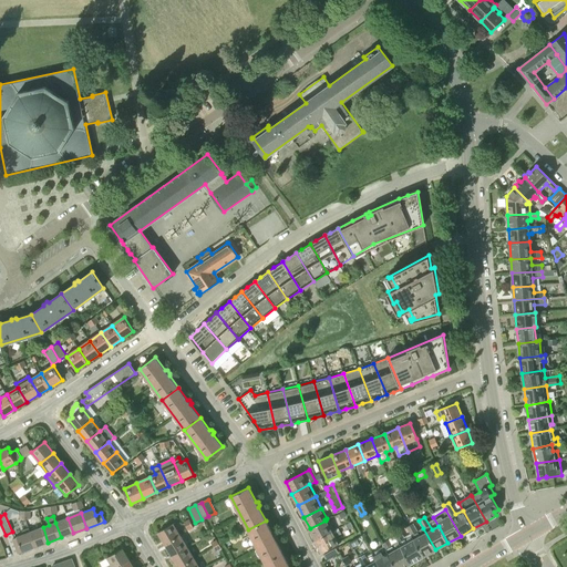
[(73,533),(68,518),(55,523),(61,537),(73,533)]
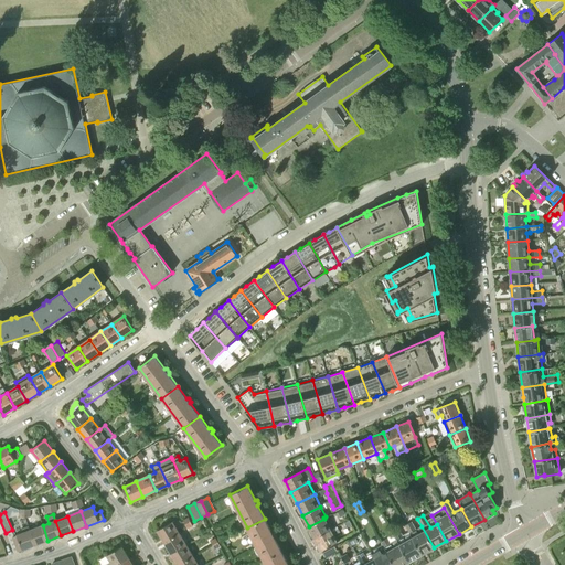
[(329,530),(332,529),(326,516),(323,518),(324,519),(309,526),(315,539),(330,531),(329,530)]
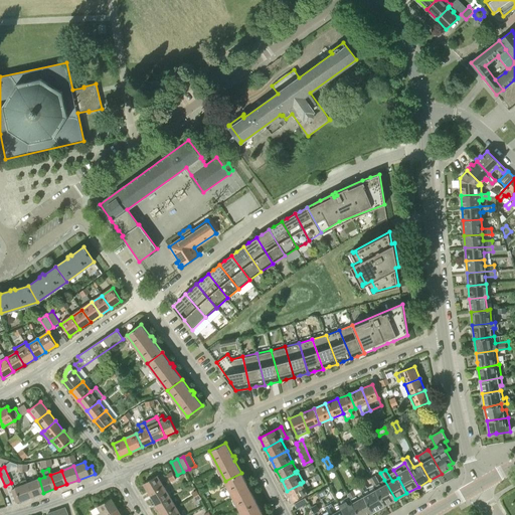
[(241,473),(225,481),(240,511),(256,503),(250,491),(251,489),(249,486),(247,486),(241,473)]
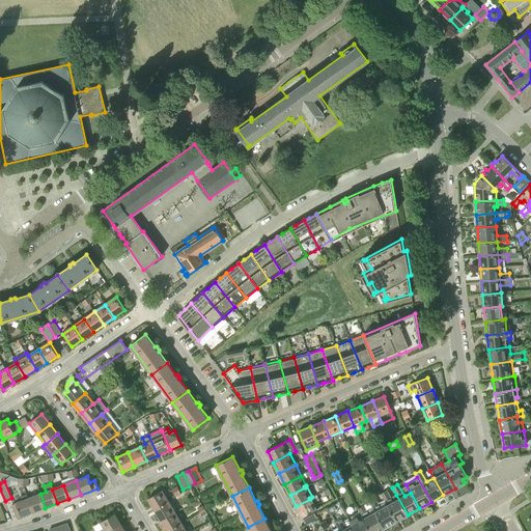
[(148,499),(155,509),(169,502),(162,491),(148,499)]
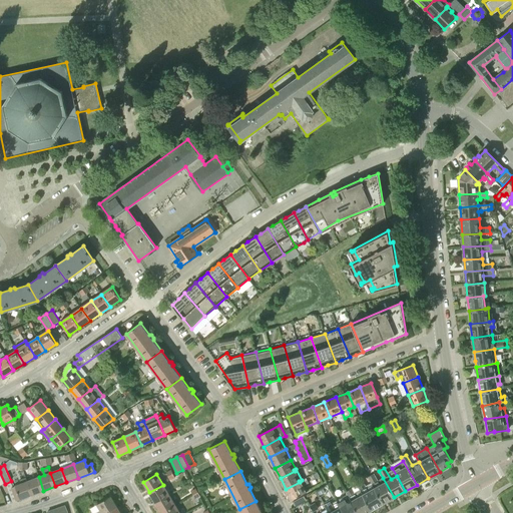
[(374,474),(368,478),(371,482),(374,489),(383,504),(394,497),(383,478),(378,480),(374,474)]
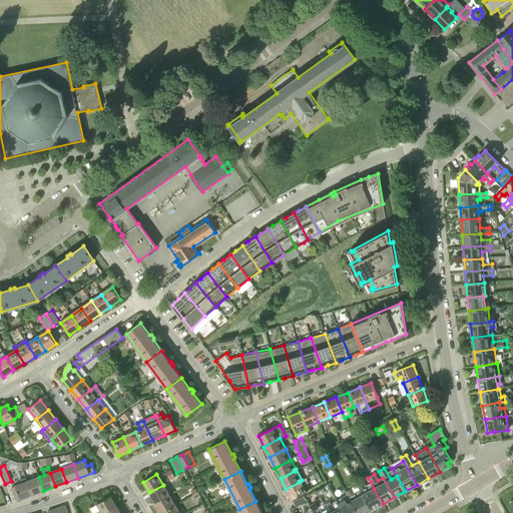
[(39,477),(27,481),(32,495),(43,491),(39,477)]
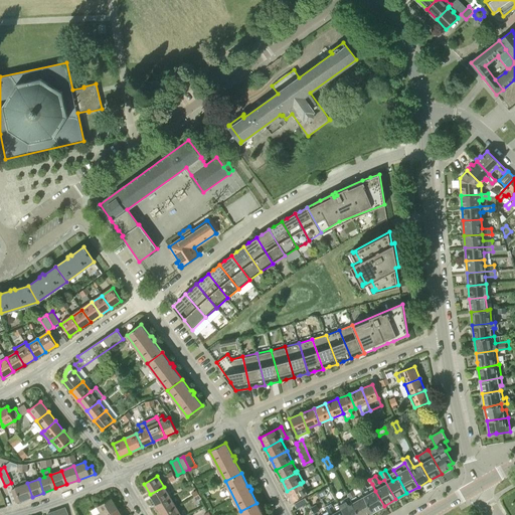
[(15,488),(12,489),(15,499),(16,503),(32,497),(27,483),(25,480),(20,482),(21,485),(15,488)]
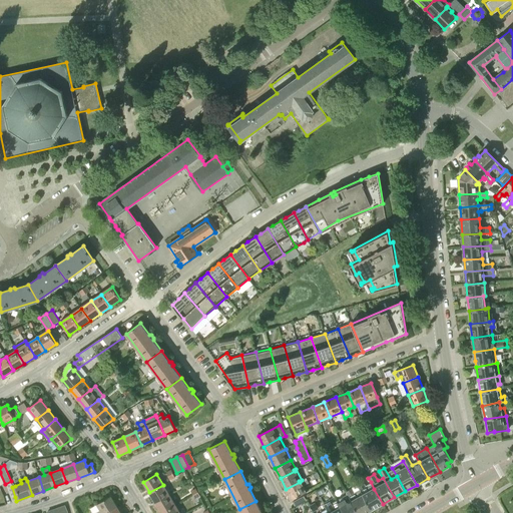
[(302,480),(299,481),(300,482),(286,489),(292,500),(308,492),(305,486),(309,483),(307,478),(302,480)]
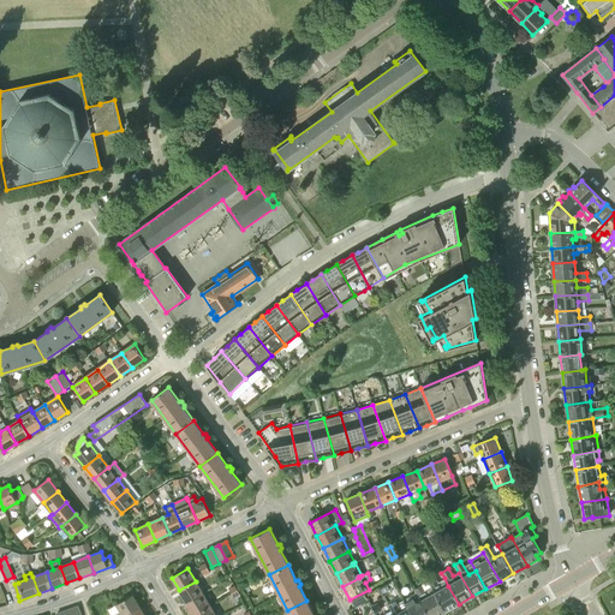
[(459,604),(448,586),(442,590),(436,579),(429,583),(435,593),(445,611),(459,604)]
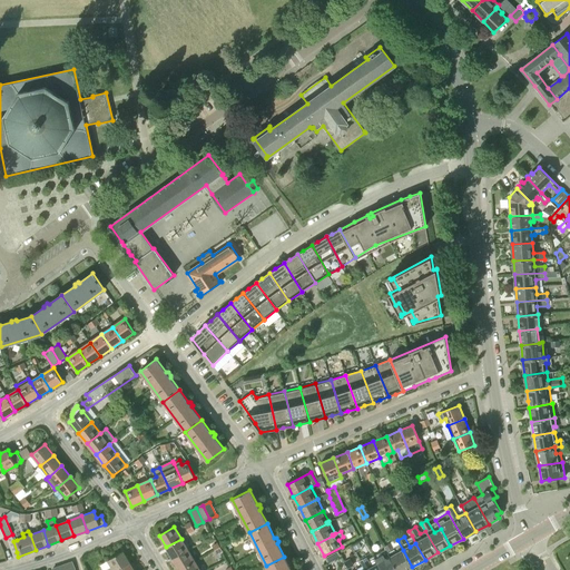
[(182,539),(166,547),(174,559),(188,550),(182,539)]
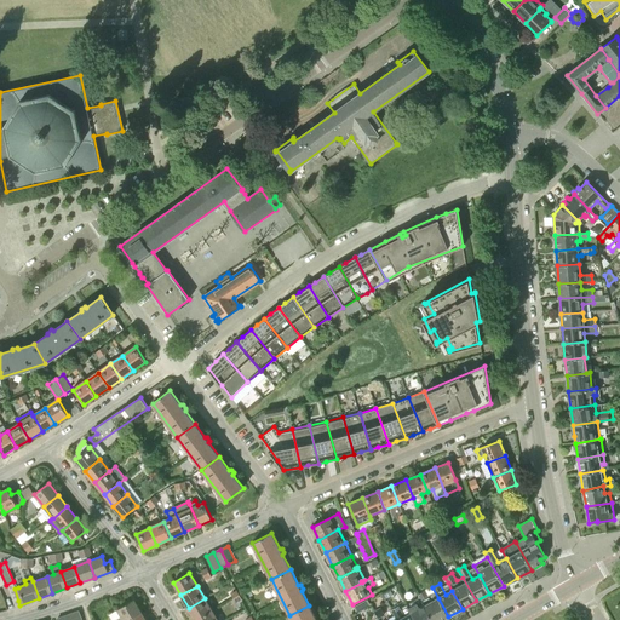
[(442,619),(448,616),(438,598),(430,603),(424,592),(419,595),(425,606),(432,619),(442,619)]
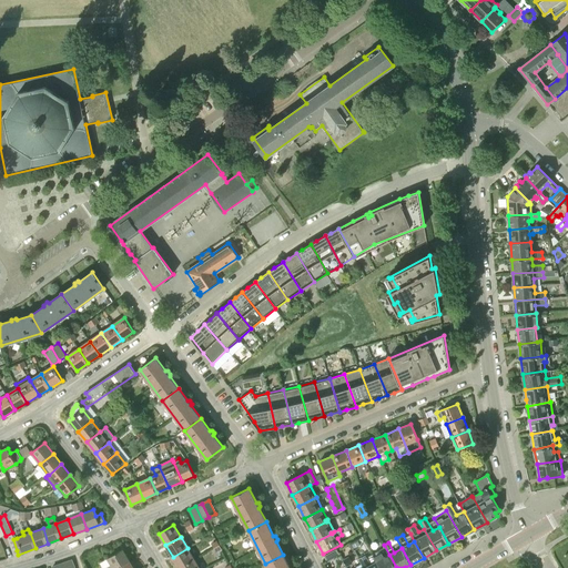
[(361,555),(371,549),(367,544),(357,549),(361,555)]
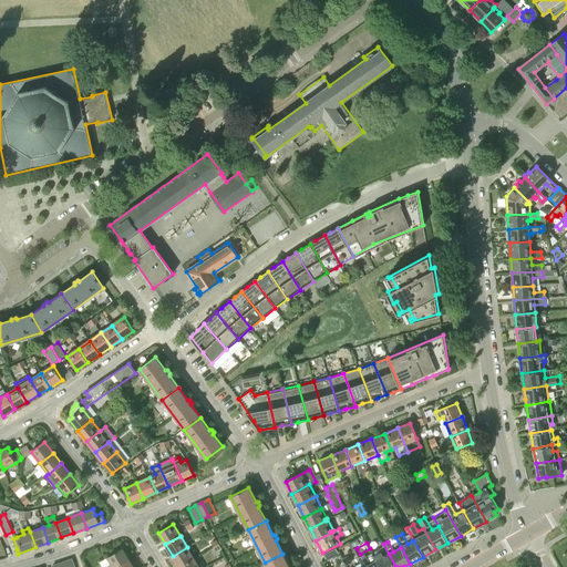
[(187,547),(173,556),(178,566),(181,566),(195,559),(187,547)]
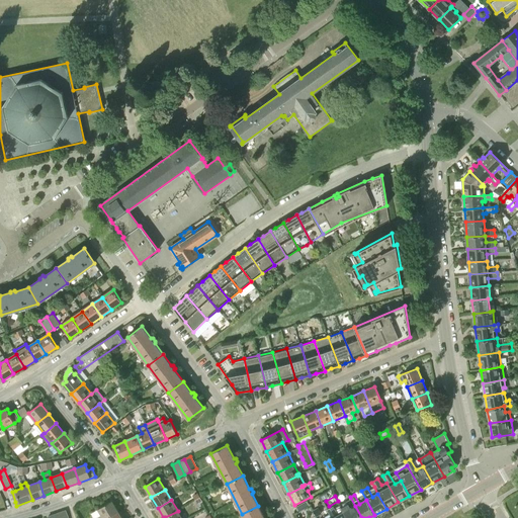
[(108,517),(118,512),(111,501),(98,510),(101,515),(96,517),(108,517)]
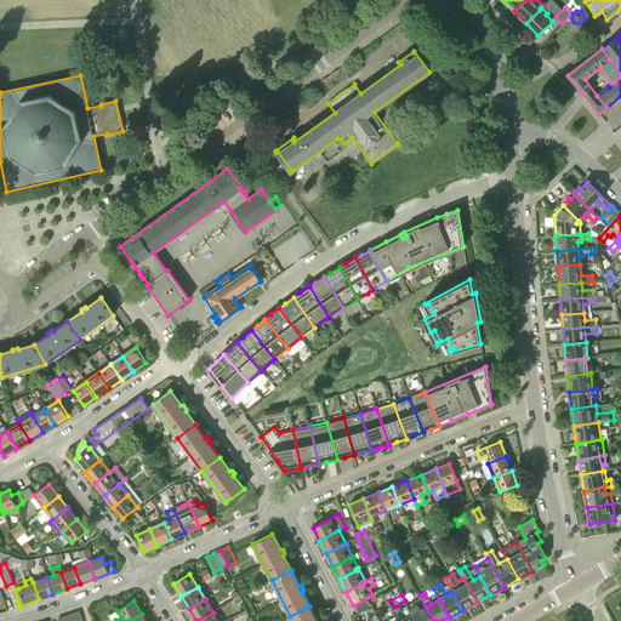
[(358,614),(371,608),(368,602),(354,608),(358,614)]
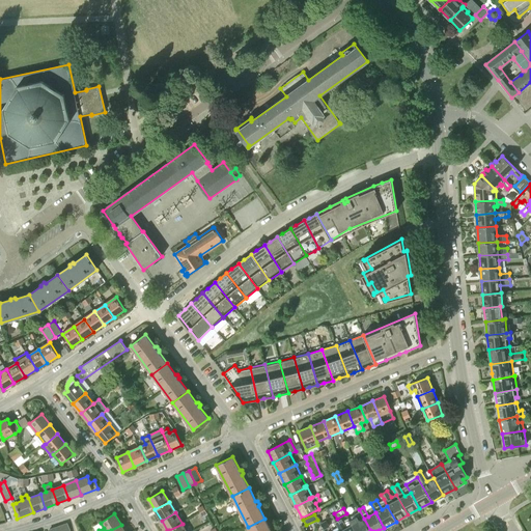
[(370,530),(364,519),(359,522),(356,514),(348,519),(351,523),(355,530),(370,530)]
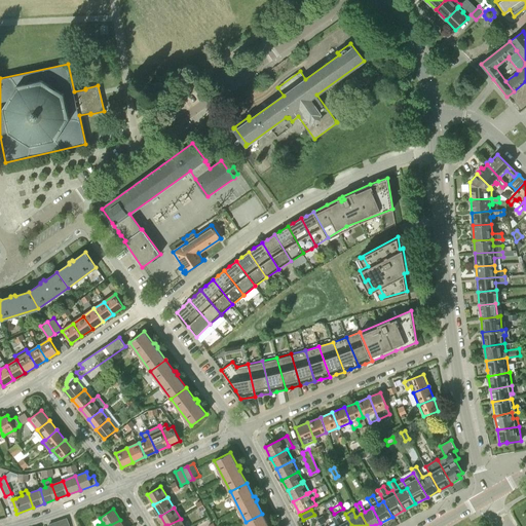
[(268,525),(262,514),(246,522),(248,525),(268,525)]
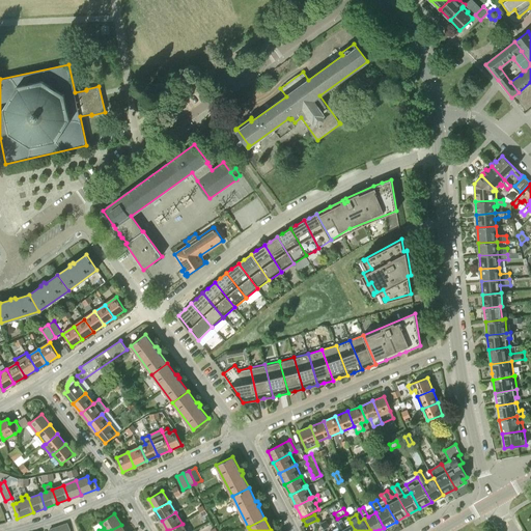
[(355,530),(351,523),(345,526),(341,519),(335,522),(338,527),(339,530),(355,530)]
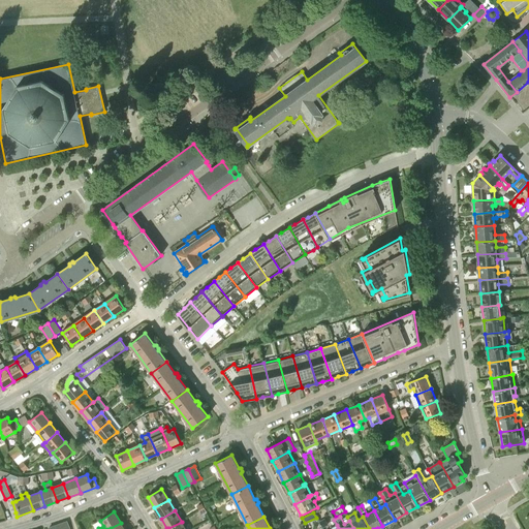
[(322,528),(329,525),(325,518),(319,521),(322,528)]
